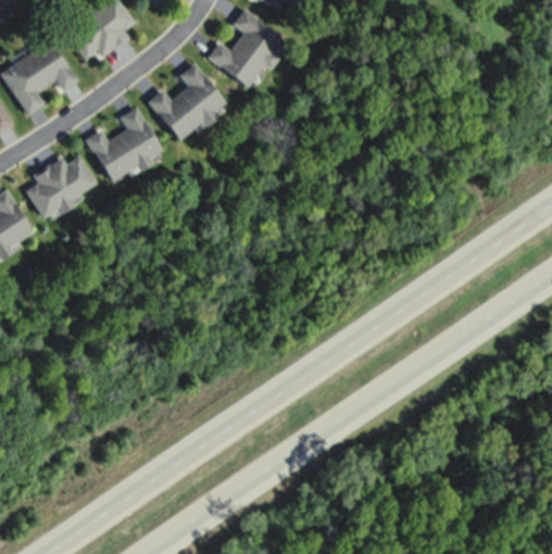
[(86,61),(98,53),(101,59),(130,38),(125,30),(137,23),(121,0),(114,0),(66,34),(86,61)]
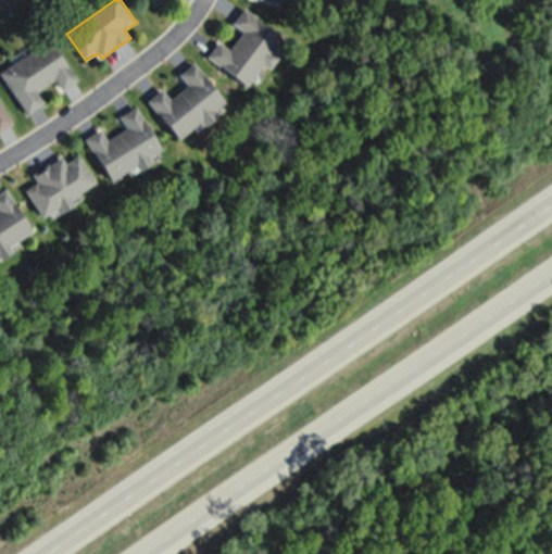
[(250,87),(265,65),(272,70),(279,58),(274,54),(285,38),(243,10),(234,25),(243,32),(230,50),(220,41),(208,58),(250,87)]
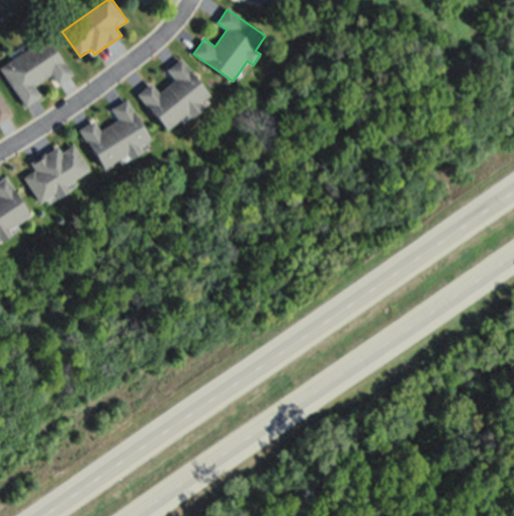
[(25,107),(41,97),(34,86),(53,75),(59,85),(73,76),(49,37),(0,67),(25,107)]
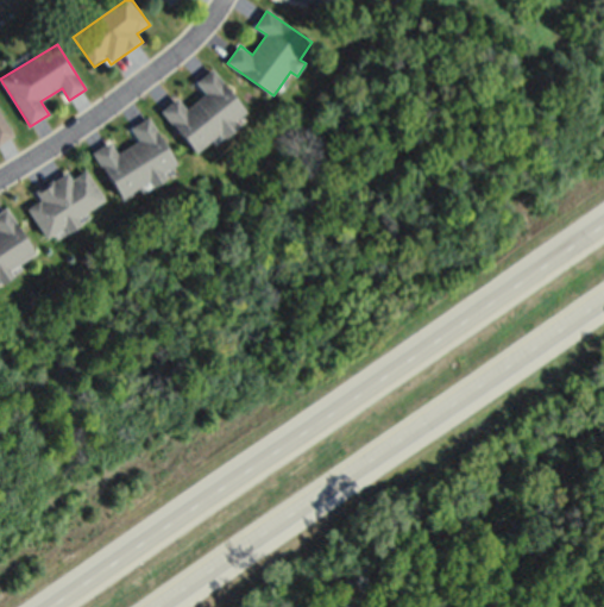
[(196,82),(206,94),(187,108),(180,98),(164,108),(196,156),(238,126),(236,121),(247,114),(215,69),(196,82)]
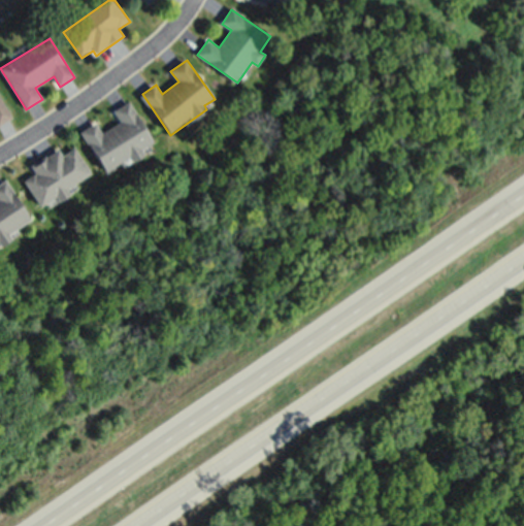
[(0,125),(12,119),(0,96),(0,125)]
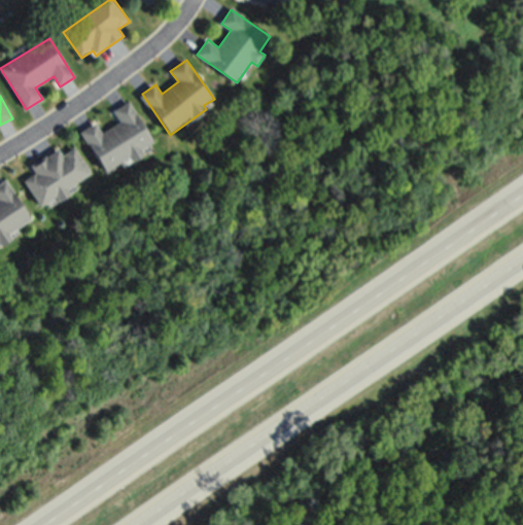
[(81,131),(106,172),(154,143),(130,101),(112,111),(119,123),(102,133),(96,123),(81,131)]
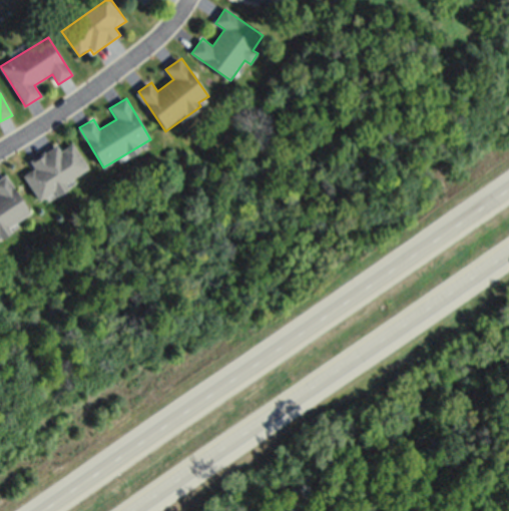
[(25,175),(39,200),(90,172),(71,139),(30,161),(35,170),(25,175)]
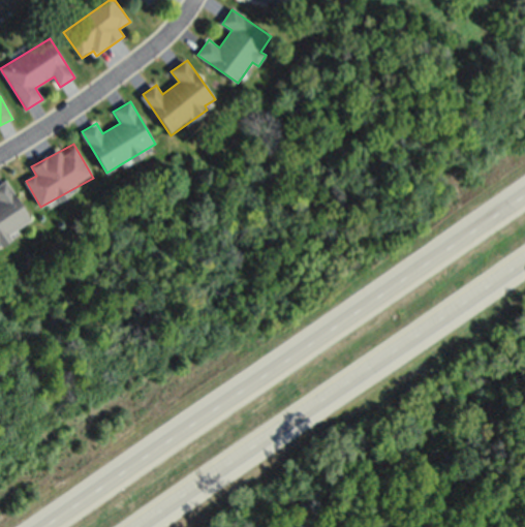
[(0,242),(32,223),(6,180),(0,183),(0,242)]
